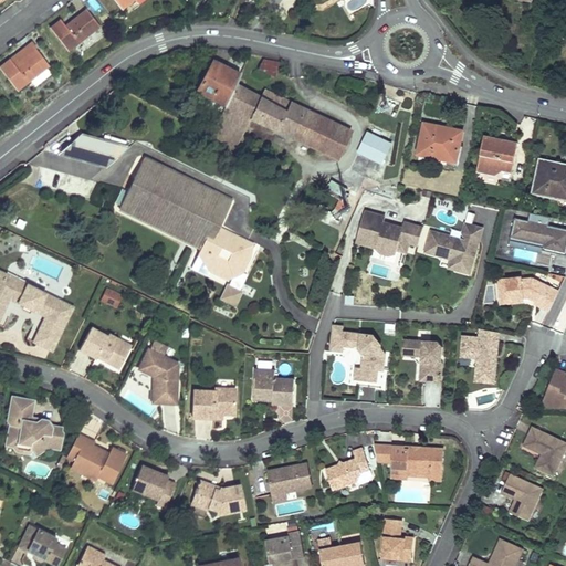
[(113,0),(121,10),(133,0),(113,0)]
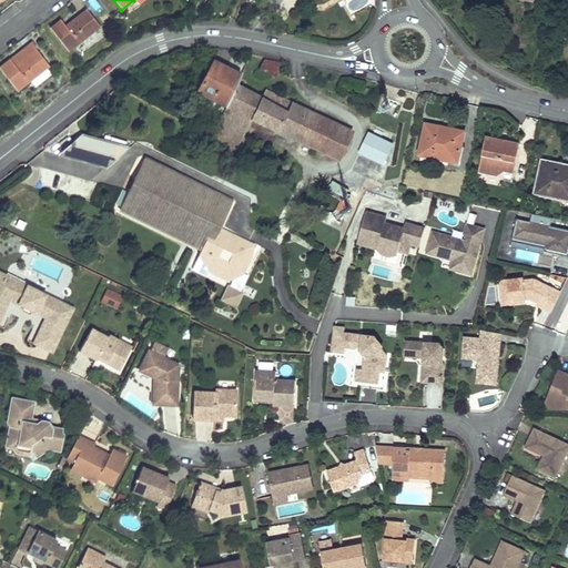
[(61,19),(56,24),(50,28),(68,51),(100,27),(89,11),(68,28),(61,19)]
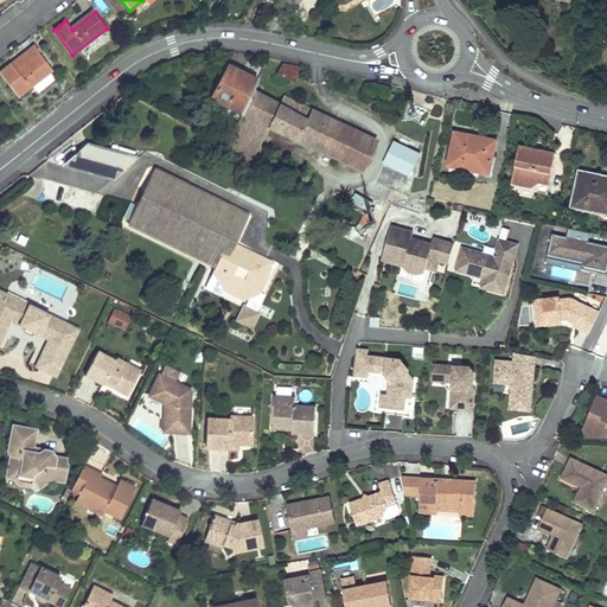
[(306,33),(308,27),(312,20),(299,13),(293,27),(306,33)]
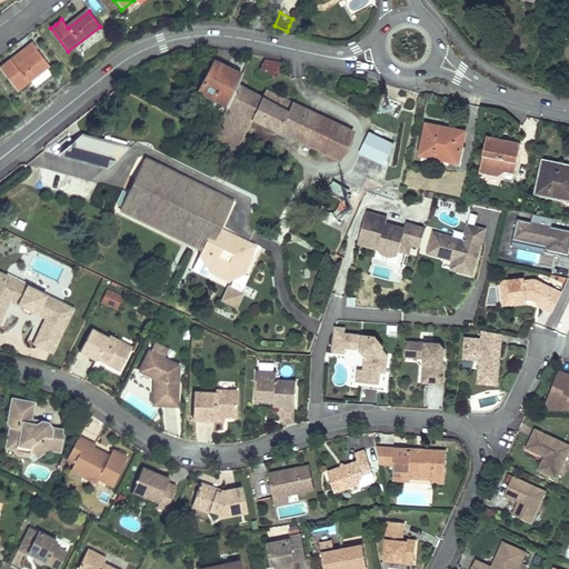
[(25,49),(30,58),(37,52),(31,45),(25,49)]
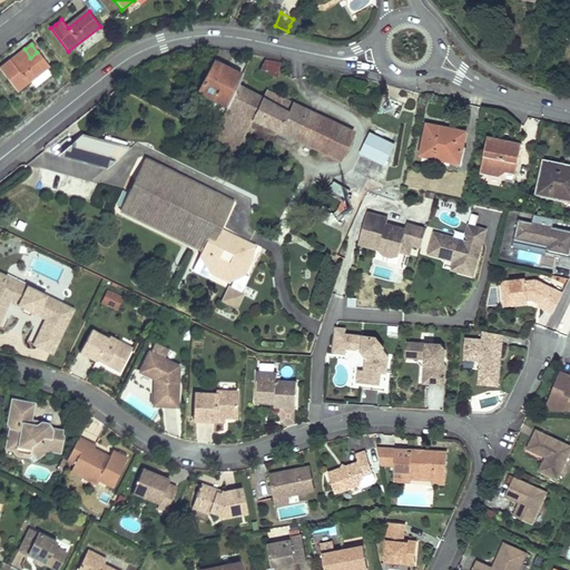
[(25,49),(0,67),(0,69),(17,91),(28,82),(32,89),(48,77),(43,71),(49,67),(37,52),(31,58),(30,58),(25,49)]
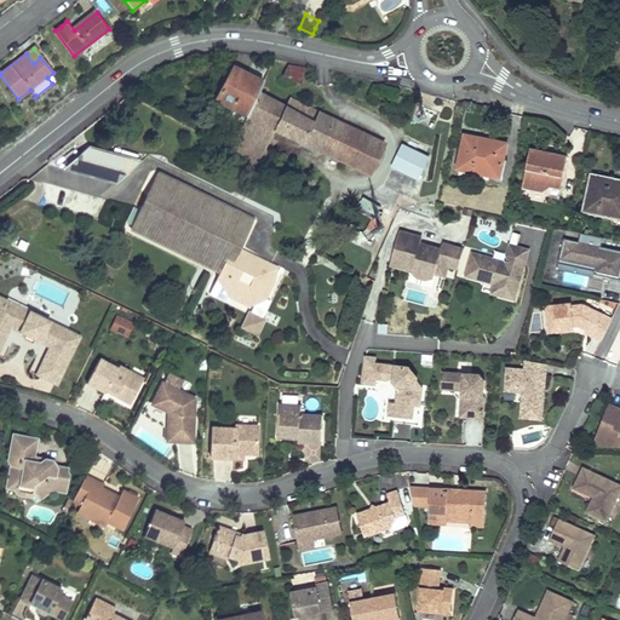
[(273,73),(286,79),(300,84),(305,70),(287,65),(287,63),(276,61),(273,73)]
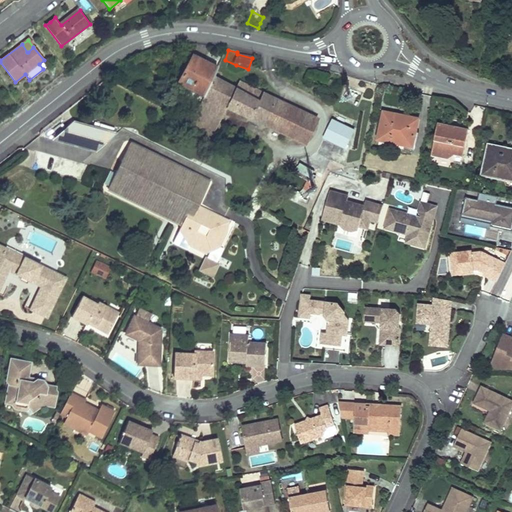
[(203,96),(212,76),(217,68),(192,55),(177,83),(203,96)]
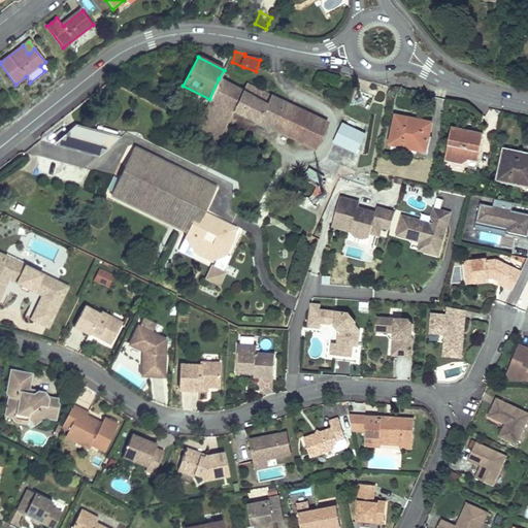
[(242,91),(219,78),(209,99),(196,126),(205,131),(203,133),(206,135),(208,132),(213,135),(211,140),(218,143),(234,110),(259,123),(272,96),(259,90),(256,98),(242,91)]
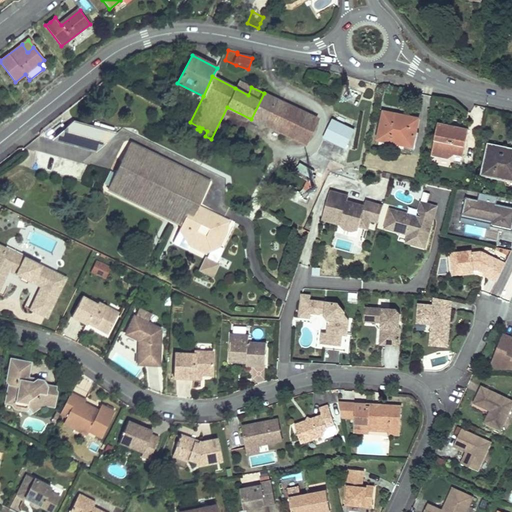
[(251,87),(239,82),(235,88),(248,95),(251,87)]
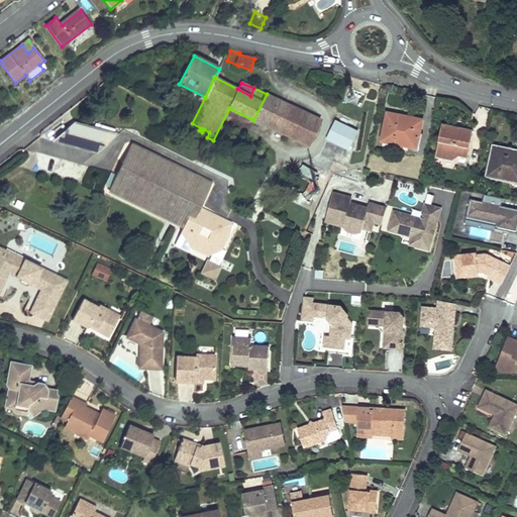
[(307,114),(267,94),(253,120),(297,141),(309,116),(306,115),(307,114)]
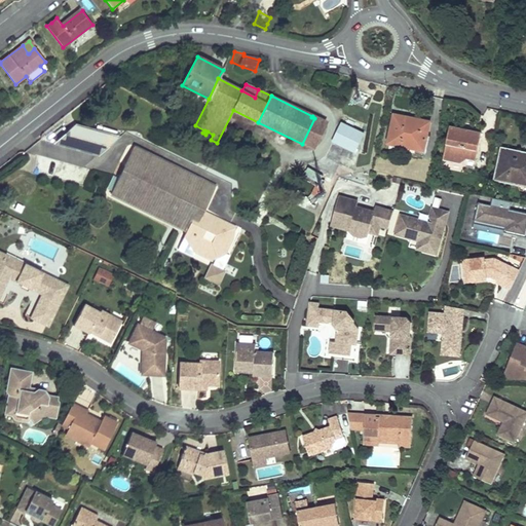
[(423,150),(426,136),(429,122),(395,115),(388,142),(423,150)]
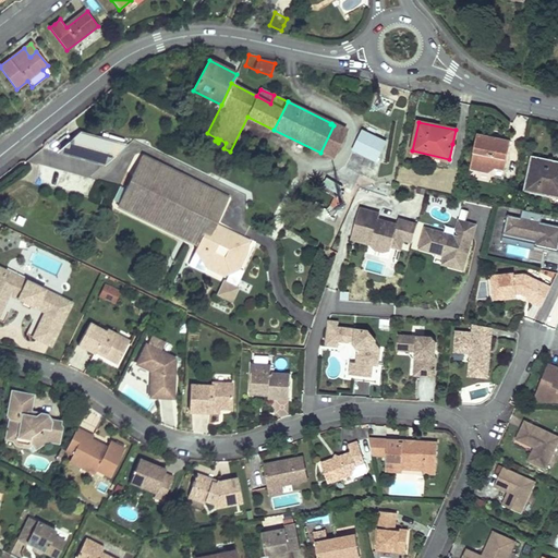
[(79,134),(59,149),(104,161),(124,148),(79,134)]
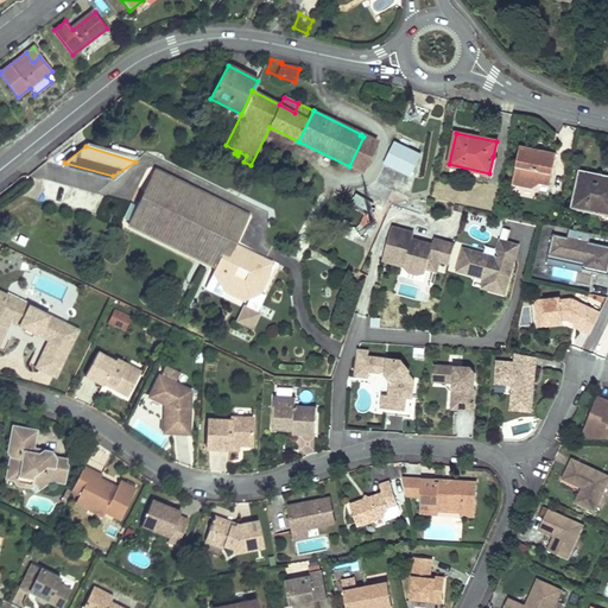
[(553,154),(518,147),(510,188),(530,191),(538,187),(546,189),(553,154)]
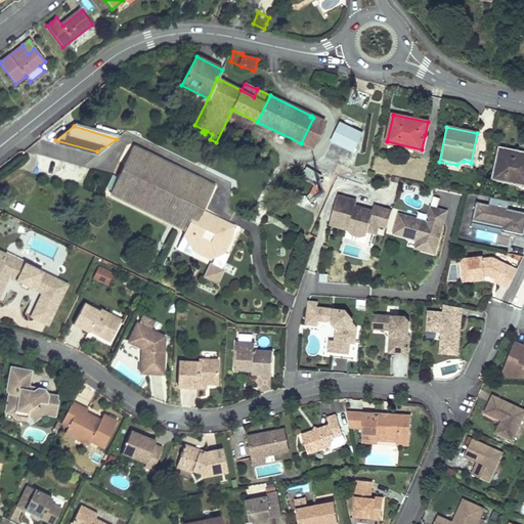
[(216,187),(134,148),(111,195),(187,232),(193,235),(190,245),(199,249),(197,254),(212,261),(219,259),(224,249),(228,251),(232,243),(234,229),(204,214),(216,187)]
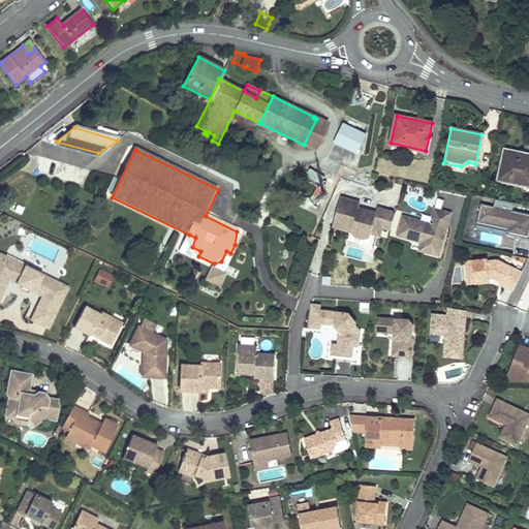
[(528,185),(528,155),(505,151),(499,179),(528,185)]
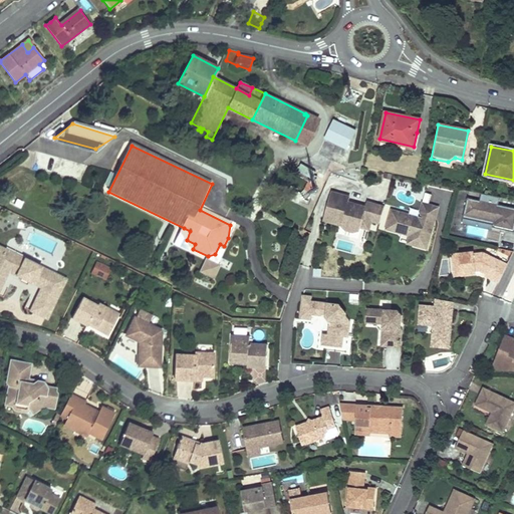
[(348,198),(330,193),(323,217),(341,222),(340,226),(345,231),(352,233),(359,231),(359,228),(362,220),(370,222),(378,224),(383,208),(366,203),(364,208),(347,203),(348,198)]
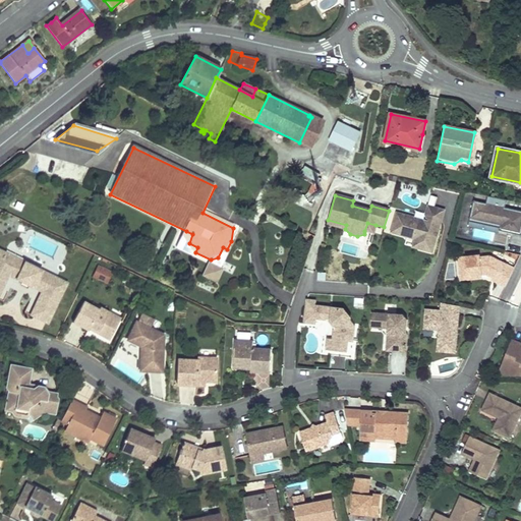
[(520,235),(520,212),(504,209),(506,201),(487,197),(485,205),(473,201),(469,220),(500,226),(499,229),(499,232),(520,236),(520,235)]
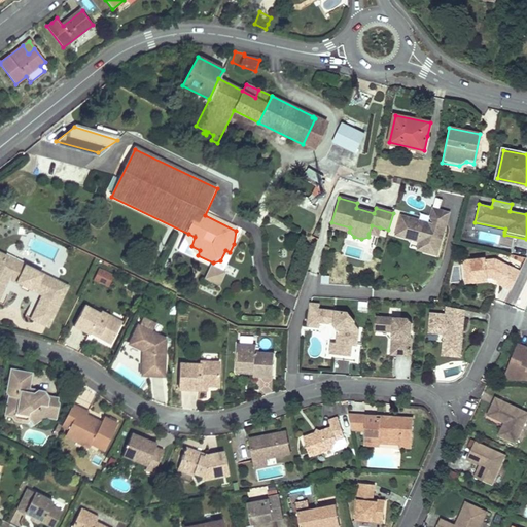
[(432,226),(400,217),(395,236),(413,241),(414,238),(419,239),(418,242),(419,243),(425,244),(423,252),(436,256),(441,241),(433,239),(436,227),(444,230),(448,214),(432,210),(430,218),(431,221),(433,222),(432,226)]
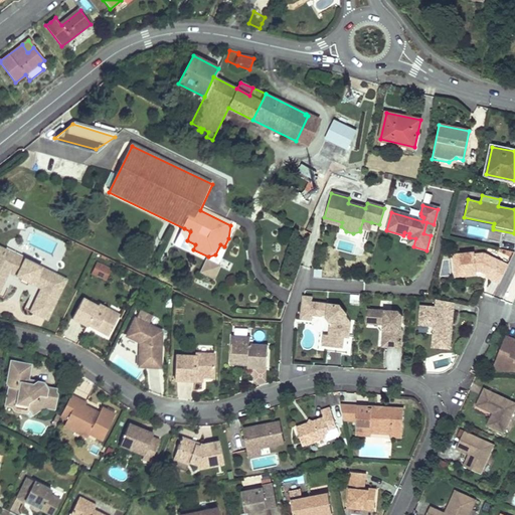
[(342,222),(324,217),(323,221),(341,226),(342,222)]
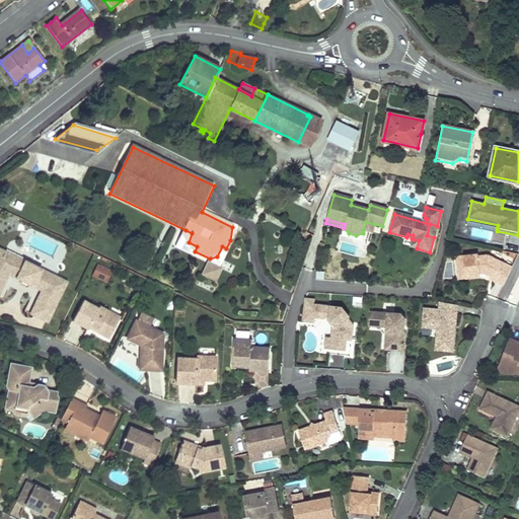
[(498,225),(467,219),(466,222),(497,228),(498,225)]
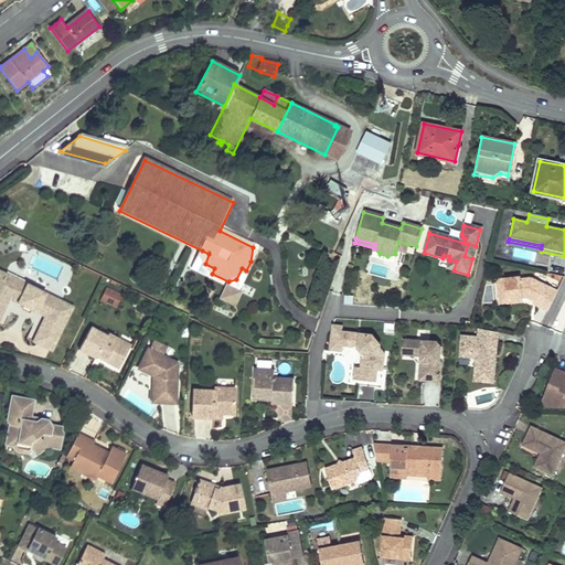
[(407,244),(398,242),(395,251),(405,254),(407,244)]
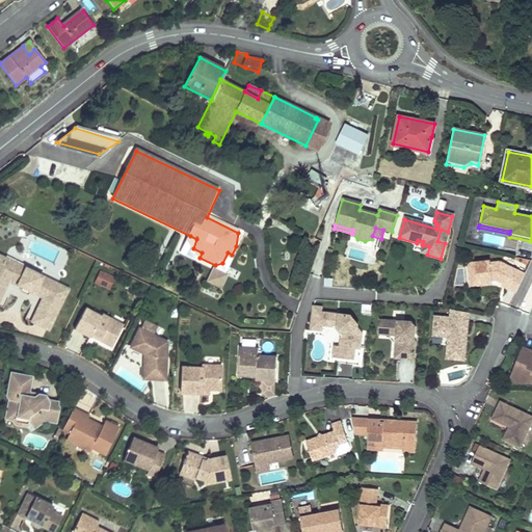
[(196,239),(190,236),(188,242),(193,248),(196,239)]
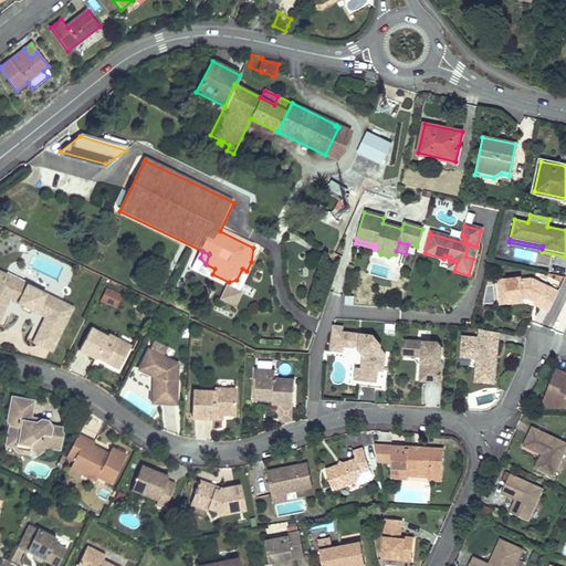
[(448,269),(454,271),(457,262),(450,261),(448,269)]
